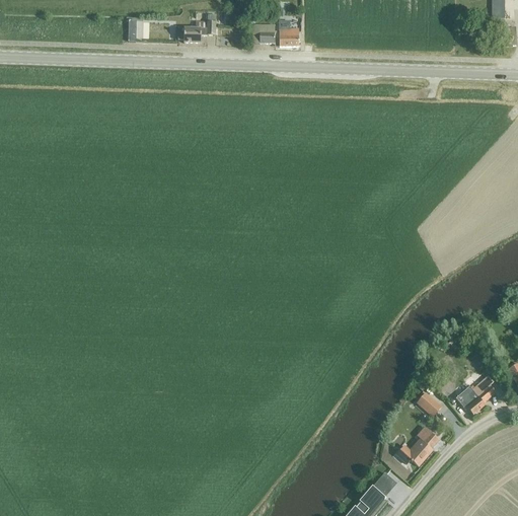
[(504,17),(505,0),(493,0),(492,17),(504,17)]
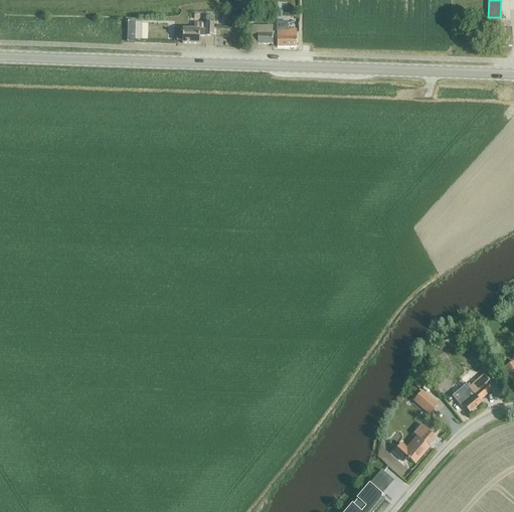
[(214,34),(214,21),(215,13),(207,13),(206,27),(200,27),(178,27),(178,38),(183,38),(183,41),(200,42),(200,33),(214,34)]
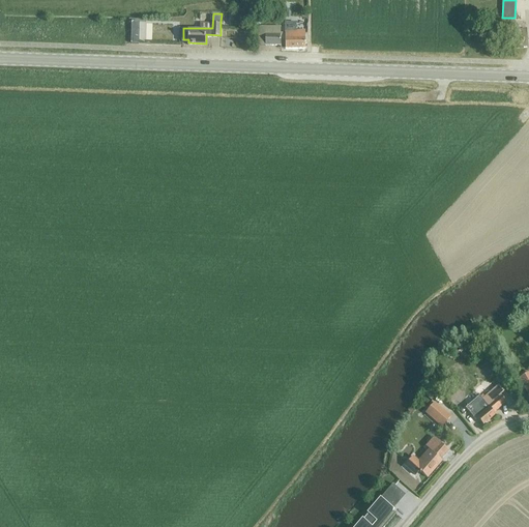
[(260,24),(257,44),(285,42),(285,45),(285,47),(305,47),(305,46),(305,31),(296,31),(296,21),(286,21),(286,31),(281,31),(281,24),(260,24)]
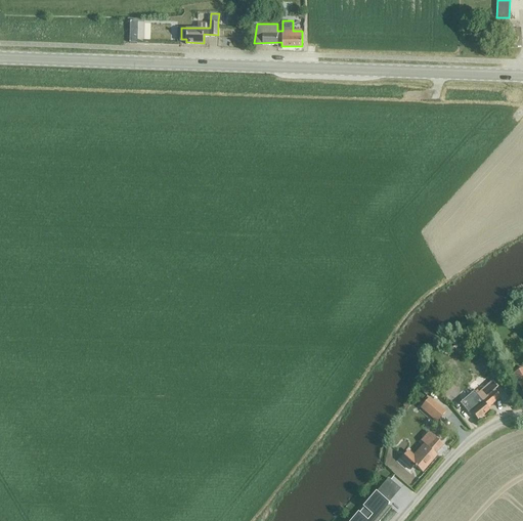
[(473,339),(465,345),(469,351),(477,345),(473,339)]
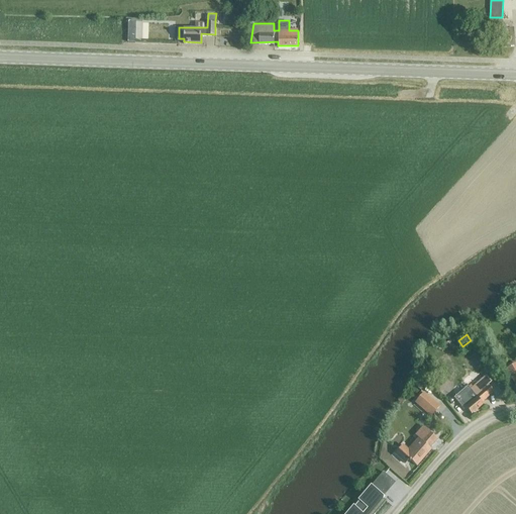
[(515,364),(506,368),(515,384),(515,364)]
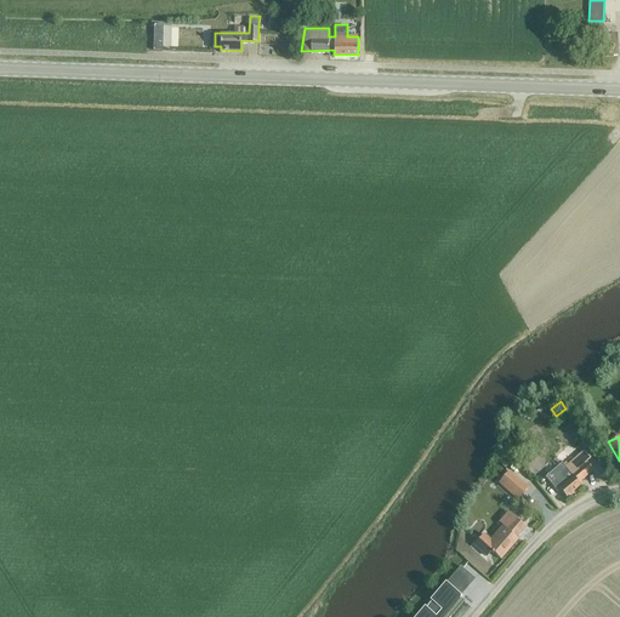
[(563,461),(546,475),(558,489),(559,489),(567,496),(581,483),(579,480),(593,468),(587,461),(591,456),(585,449),(567,466),(563,461)]
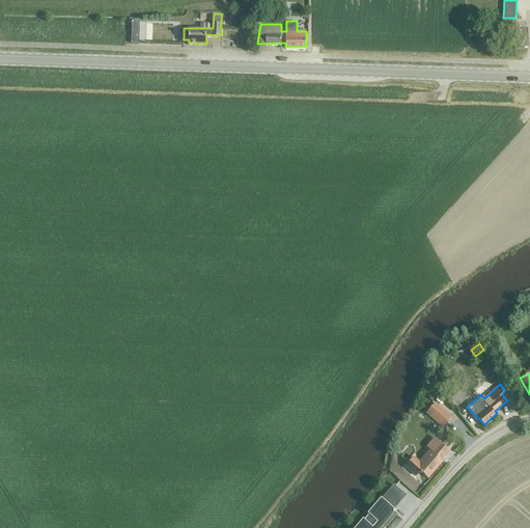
[(433,387),(426,393),(434,398),(439,392),(433,387)]
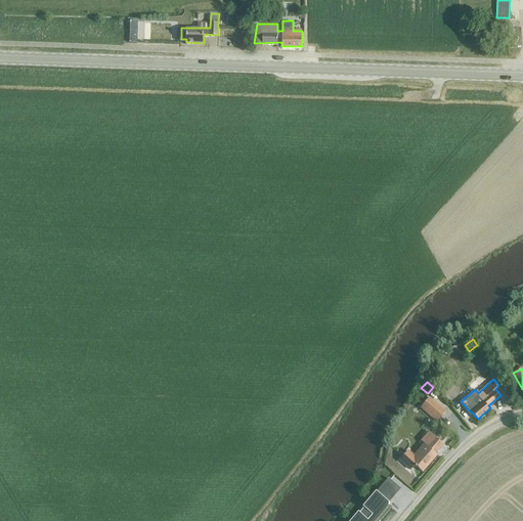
[(430,397),(422,406),(438,419),(445,409),(430,397)]
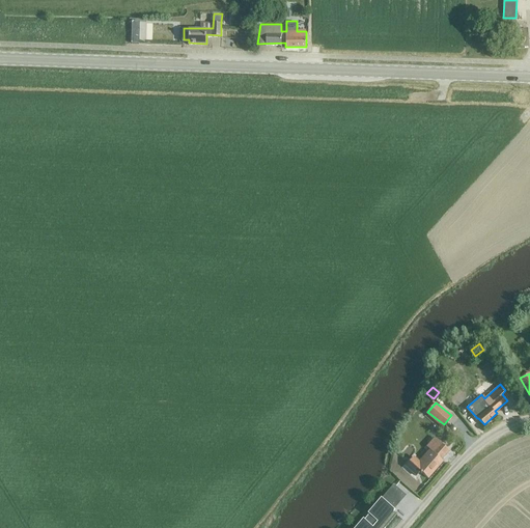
[(414,454),(407,464),(417,472),(419,470),(427,477),(443,460),(440,457),(448,448),(438,440),(430,449),(429,449),(420,460),(414,454)]
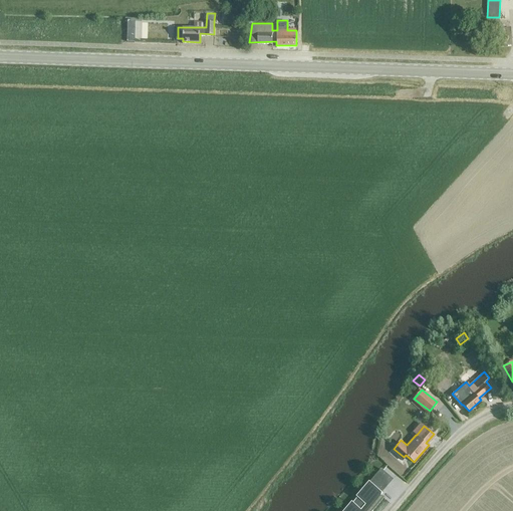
[(368,482),(343,510),(369,510),(383,494),(380,492),(393,476),(381,467),(369,482),(368,482)]
